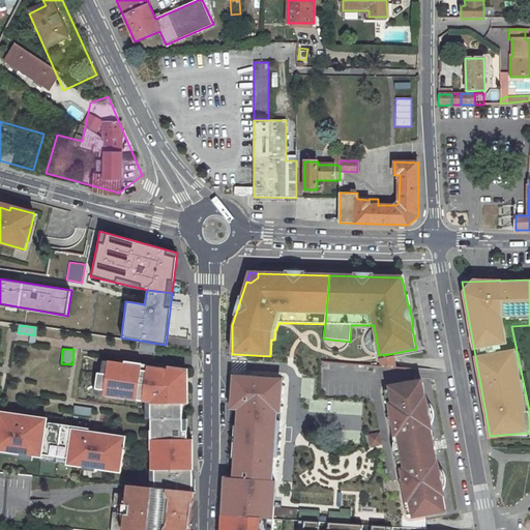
[(380,359),(382,366),(395,367),(393,357),(380,359)]
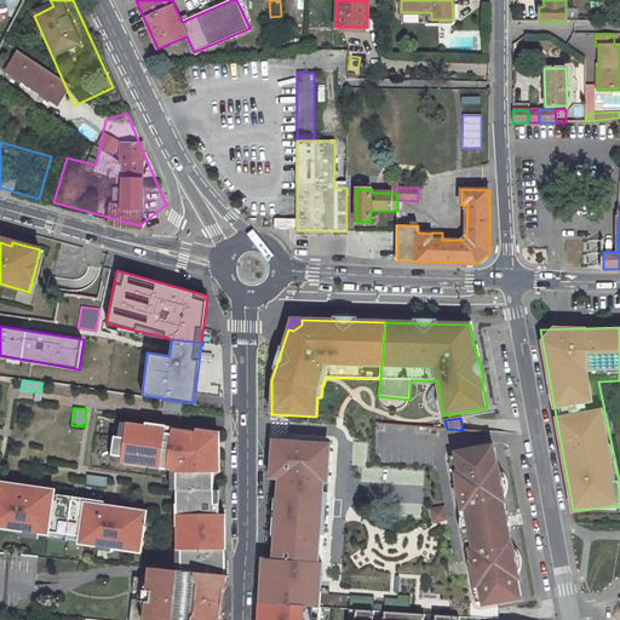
[(214,436),(119,422),(113,463),(174,472),(174,471),(218,470),(214,436)]
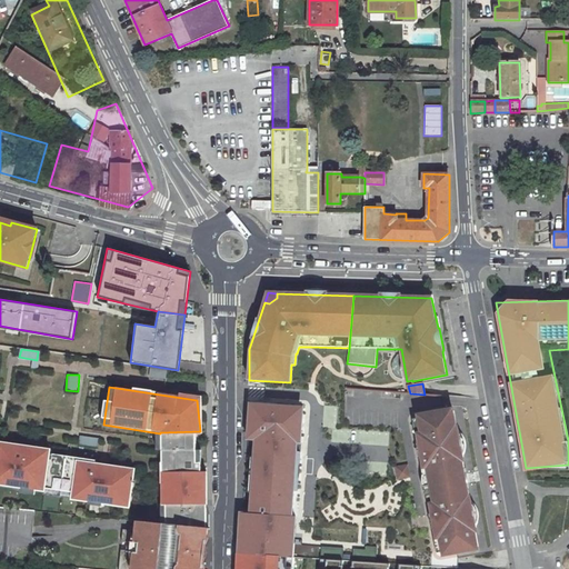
[(247,513),(292,516),(297,442),(301,443),(303,405),(247,401),(245,441),(252,441),(247,513)]
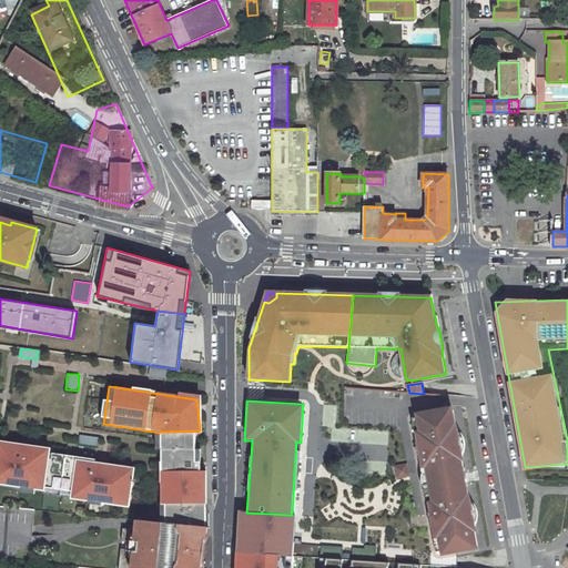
[(453,408),(417,414),(418,418),(413,419),(417,443),(416,443),(418,458),(419,458),(428,514),(430,529),(432,529),(435,553),(440,551),(442,555),(476,549),(473,526),(474,526),(469,501),(468,501),(460,456),(462,456),(457,430),(456,430),(453,408)]
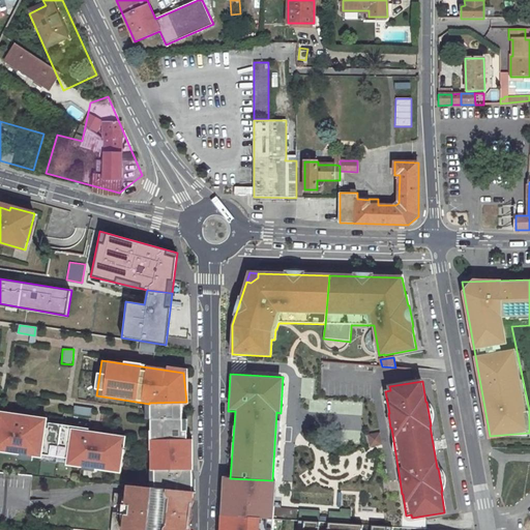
[(186,402),(149,403),(151,489),(192,494),(190,439),(186,440),(186,402)]
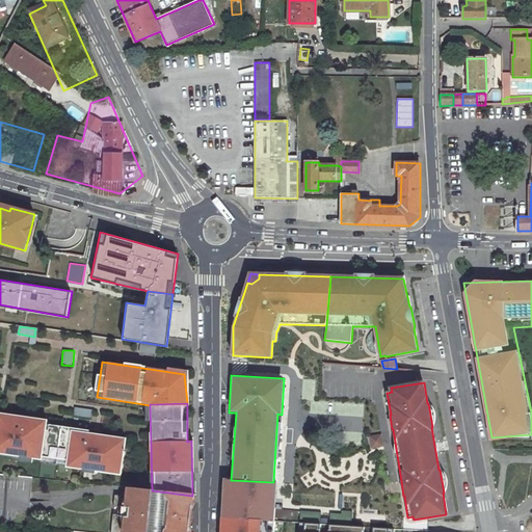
[(73,415),(91,419),(92,409),(74,406),(73,415)]
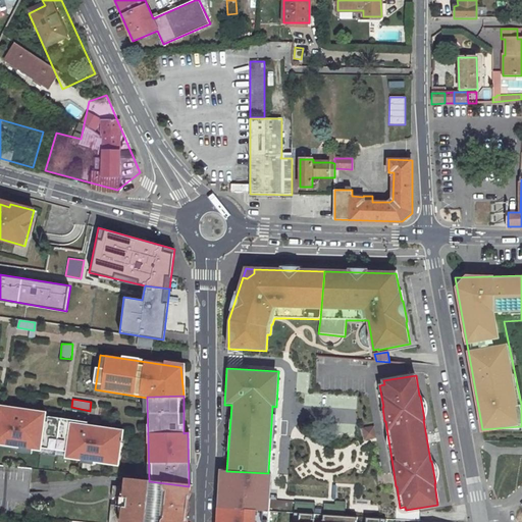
[(122,427),(0,407),(0,447),(116,465),(122,427)]
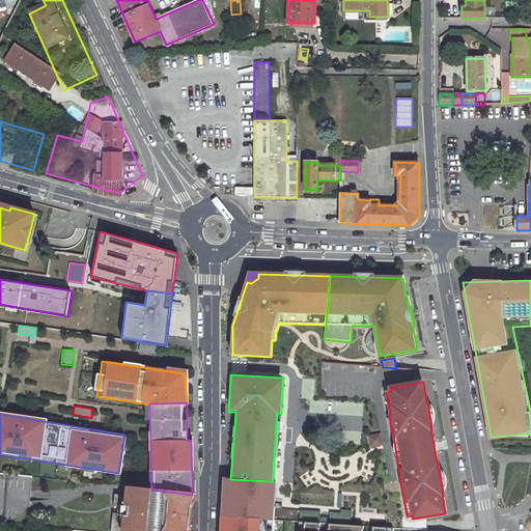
[(343,442),(359,444),(360,432),(344,430),(343,442)]
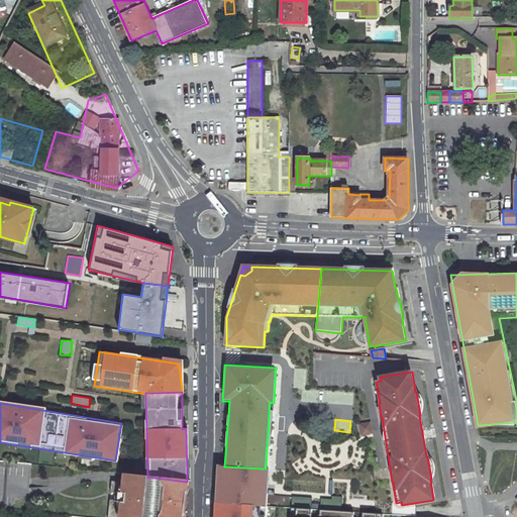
[(371,421),(358,422),(359,434),(372,433),(371,421)]
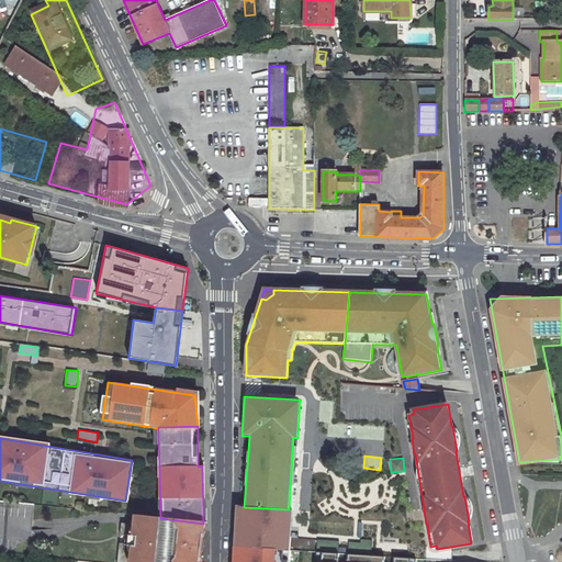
[(0,554),(12,557),(30,558),(34,505),(0,501),(0,554)]
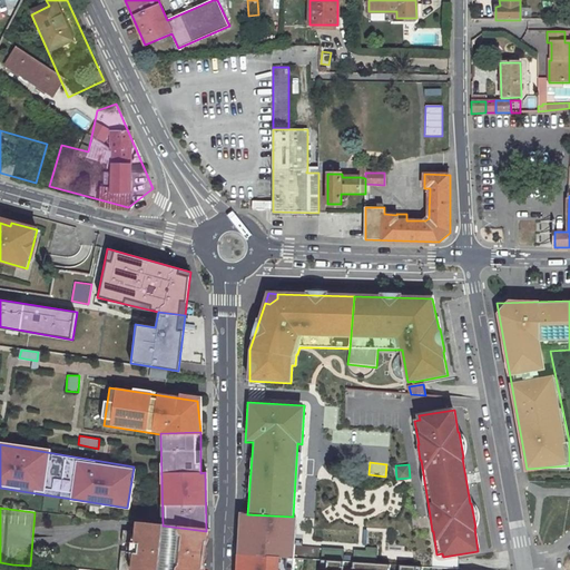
[(278,558),(293,559),(296,517),(293,517),(247,514),(239,512),(236,554),(278,558)]
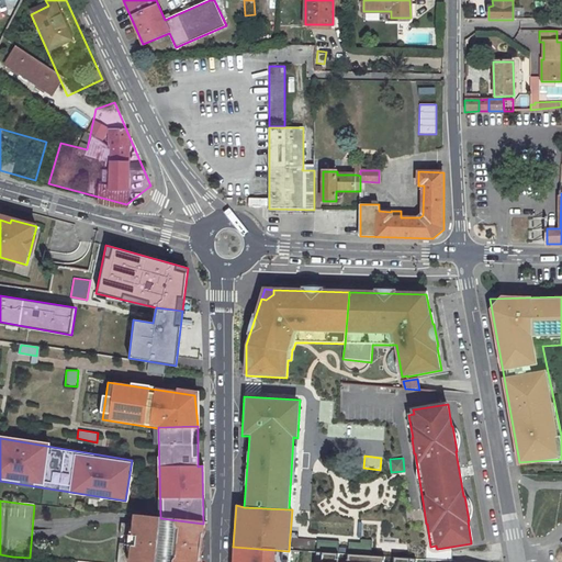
[(134,536),(133,546),(125,544),(125,543),(120,543),(117,561),(200,561),(203,524),(160,518),(136,517),(135,525),(122,523),(121,536),(126,537),(126,535),(134,536)]
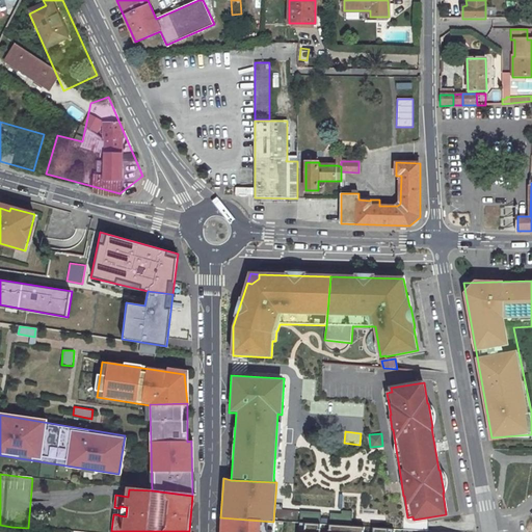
[(259,531),(260,521),(220,517),(219,531),(259,531)]
